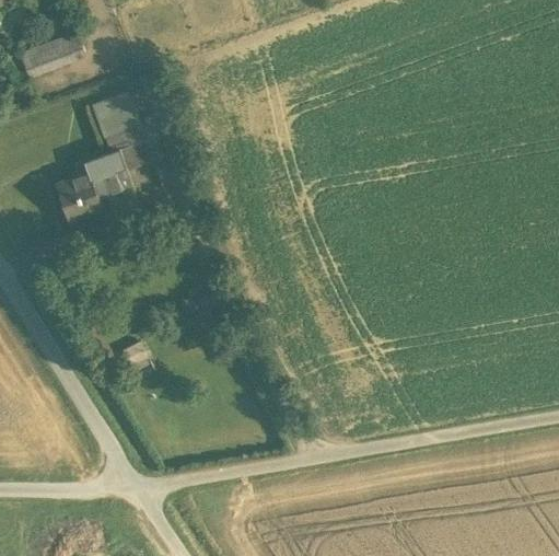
[(74,35),(21,57),(28,79),(83,57),(74,35)]
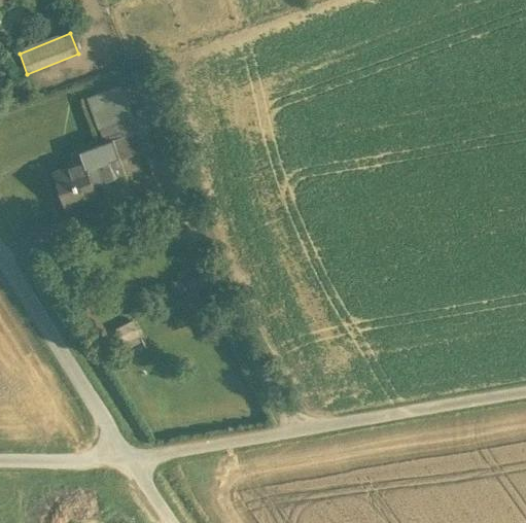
[(118,91),(88,102),(98,129),(107,126),(129,117),(128,114),(118,91)]
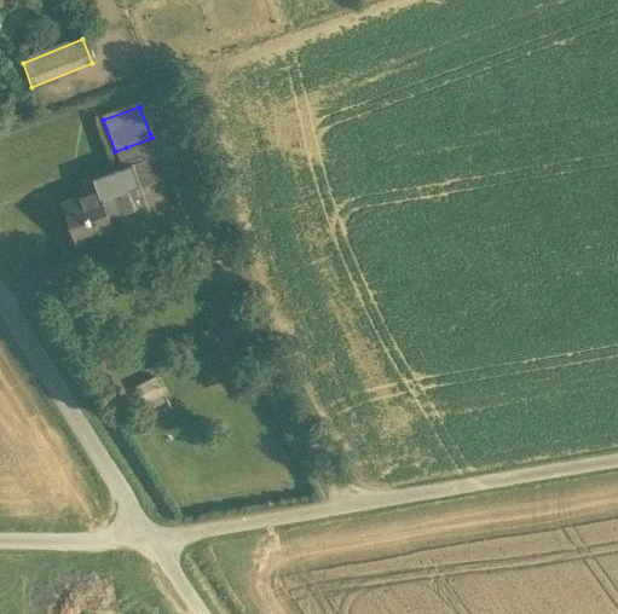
[(166,127),(150,134),(151,138),(159,156),(143,162),(151,184),(160,179),(167,196),(189,186),(166,127)]
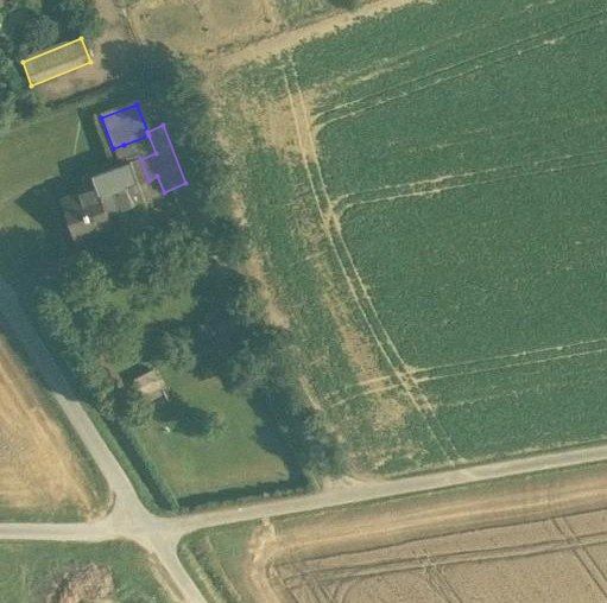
[(156,153),(149,135),(124,145),(131,163),(140,159),(156,153)]
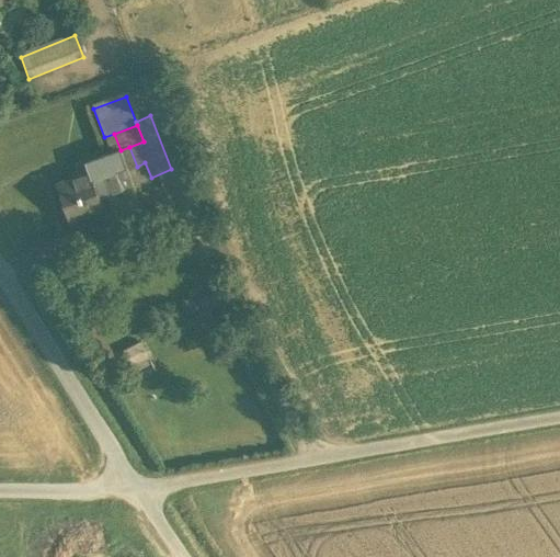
[(73,168),(78,179),(89,174),(91,182),(105,177),(124,170),(117,150),(77,167),(73,168)]
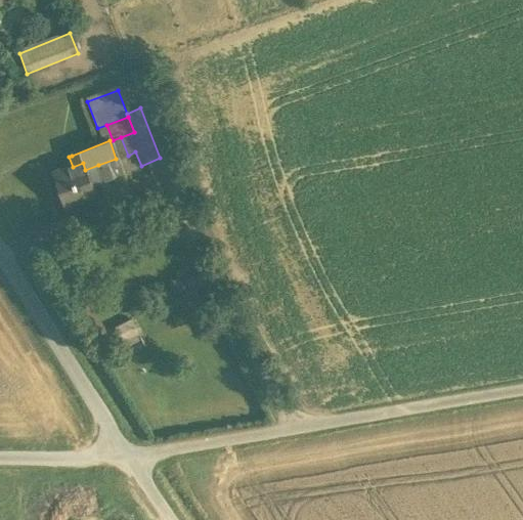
[(45,161),(51,176),(73,167),(69,157),(72,156),(70,152),(45,161)]
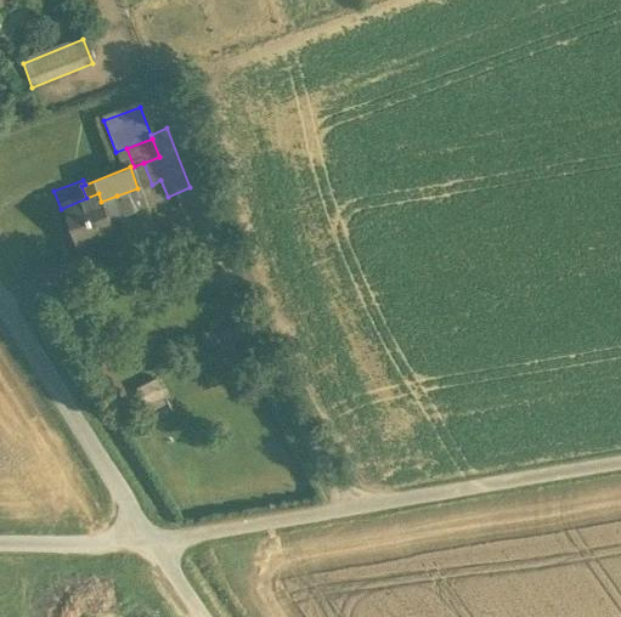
[(61,209),(74,244),(112,230),(108,220),(123,214),(117,196),(101,202),(99,193),(86,198),(61,209)]
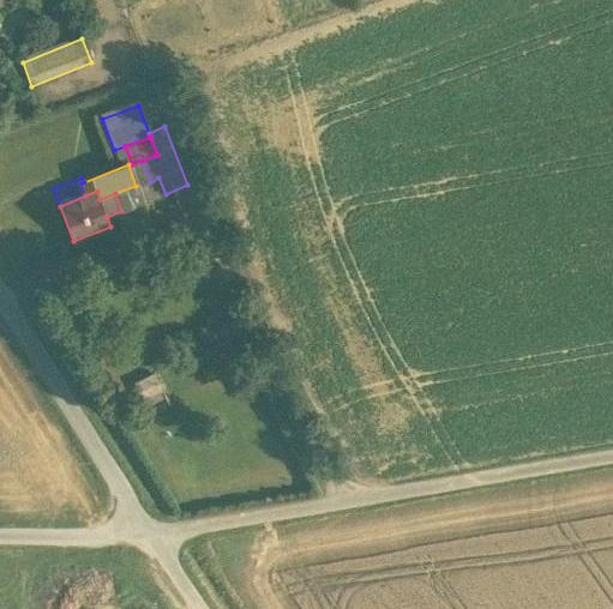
[(210,312),(191,323),(204,343),(221,333),(210,312)]
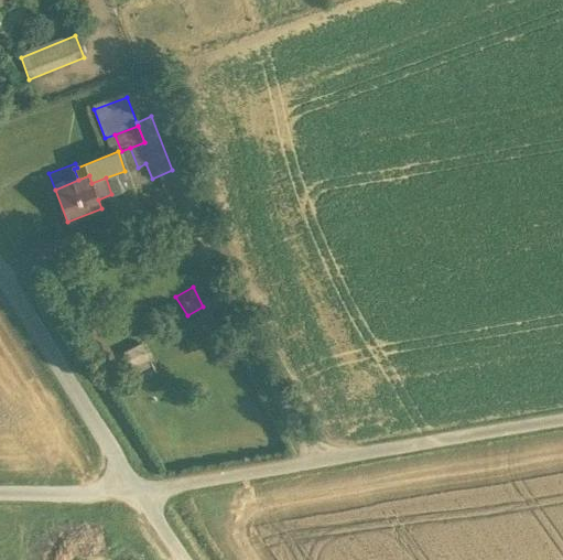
[(126,353),(115,359),(131,388),(151,377),(142,361),(132,365),(126,353)]
